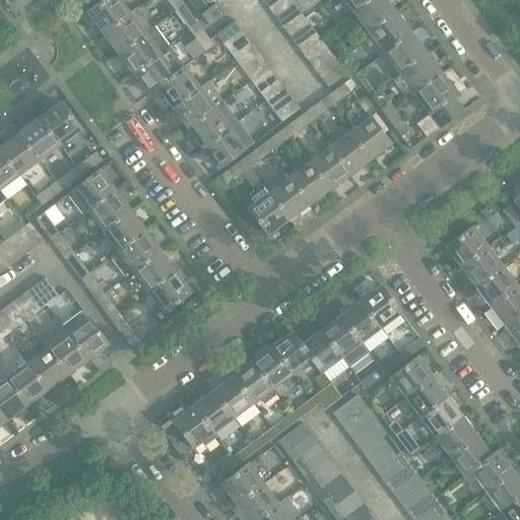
[(130,12),(121,0),(104,0),(87,12),(103,33),(130,12)]
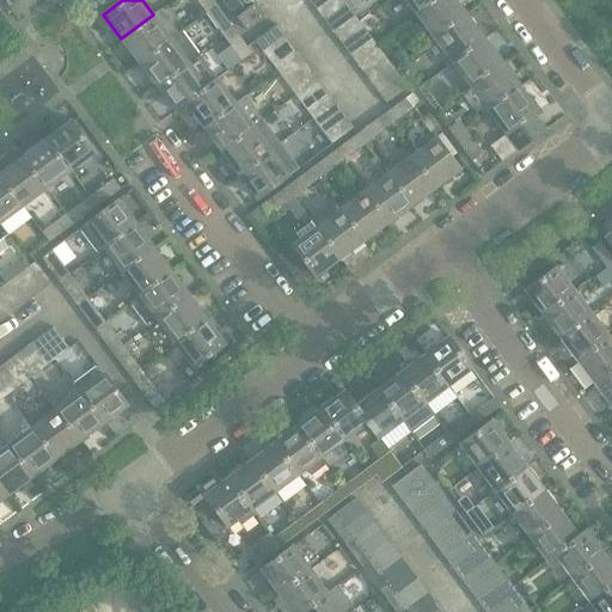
[(216,6),(212,0),(196,0),(206,13),(216,6)]
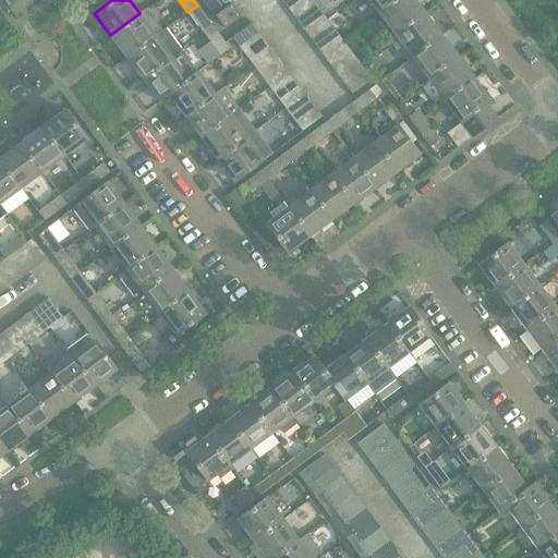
[(281,0),(288,9),(300,0),(281,0)]
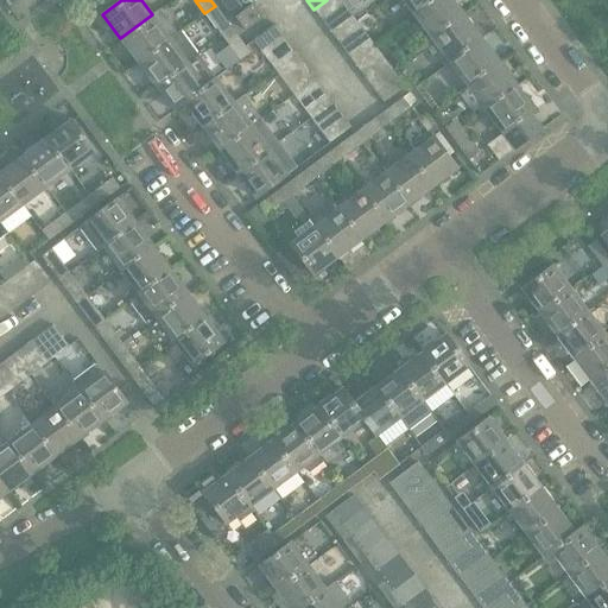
[(323,21),(344,5),(340,0),(327,0),(314,10),(323,21)]
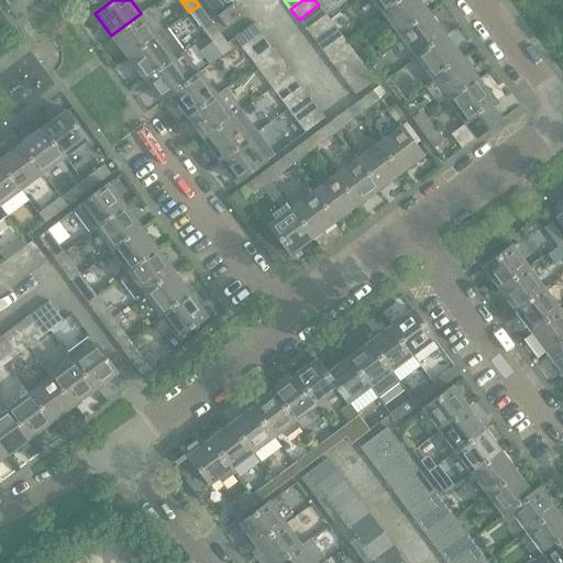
[(401,0),(372,0),(383,14),(401,0)]
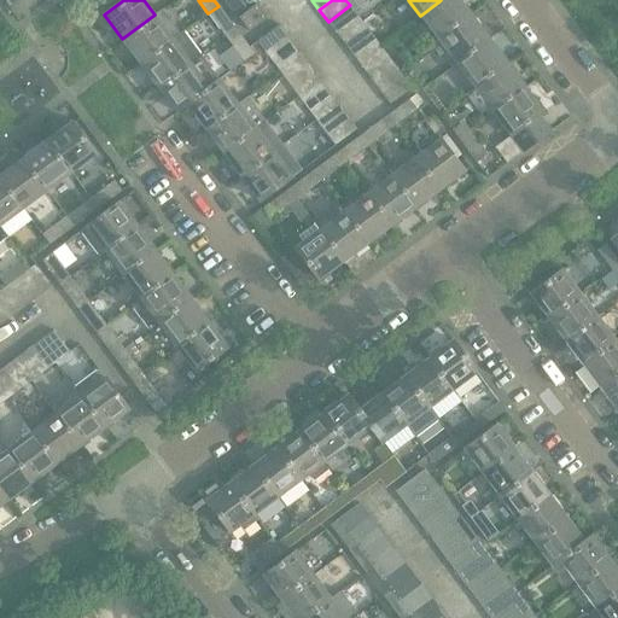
[(471,16),(459,0),(441,0),(420,16),(438,40),(471,16)]
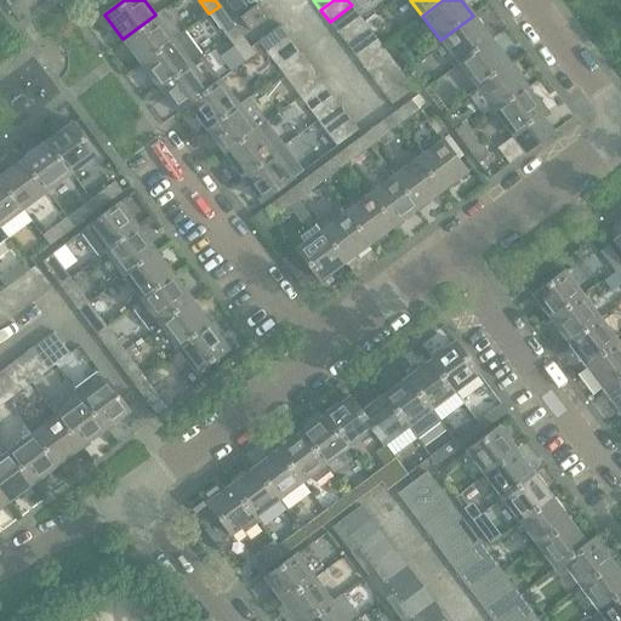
[(268,20),(258,5),(240,18),(251,33),(268,20)]
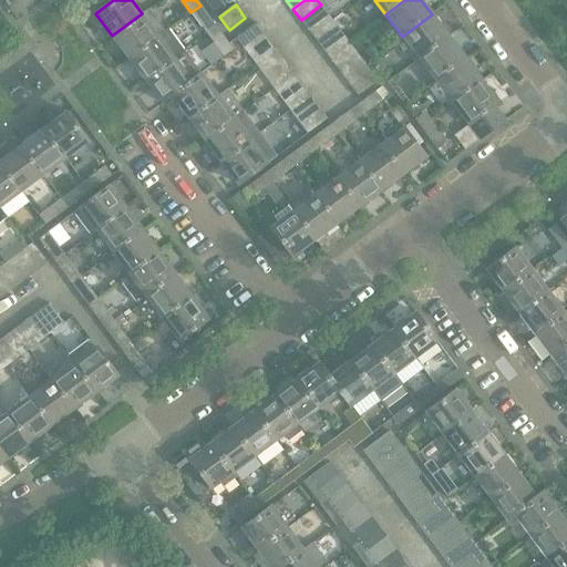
[(309,31),(329,16),(321,4),(301,20),(309,31)]
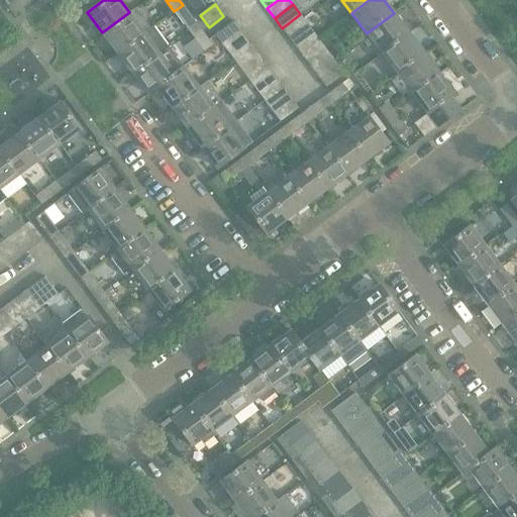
[(192,18),(183,5),(174,11),(184,24),(192,18)]
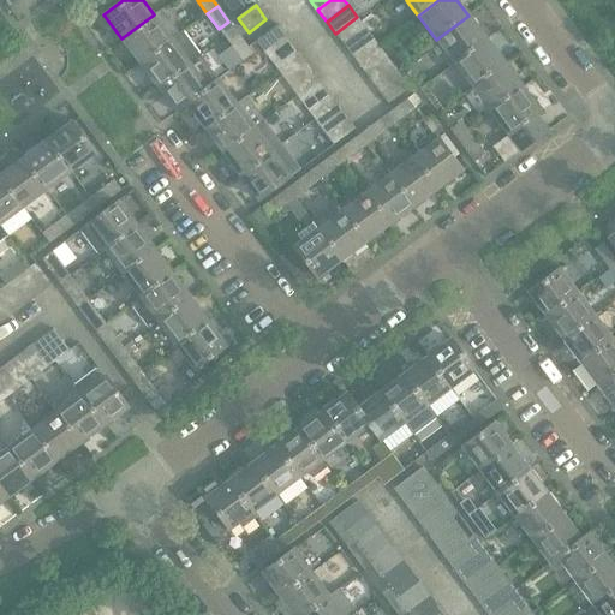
[(121,39),(139,63),(172,40),(180,34),(162,10),(154,15),(121,39)]
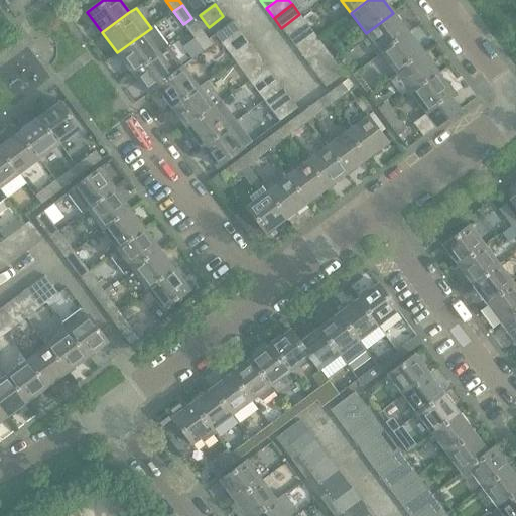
[(408,33),(393,13),(366,33),(381,53),(408,33)]
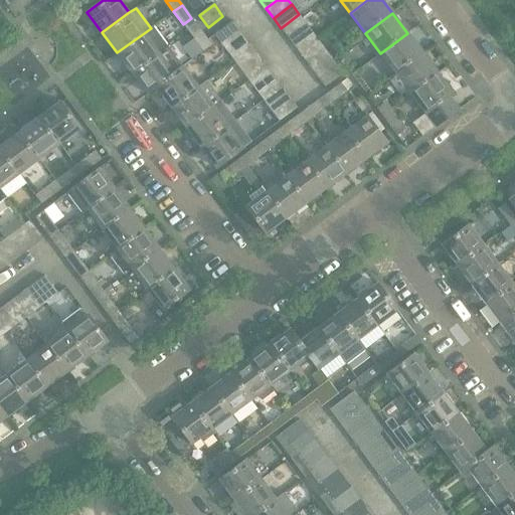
[(288,38),(307,24),(299,14),(281,28),(288,38)]
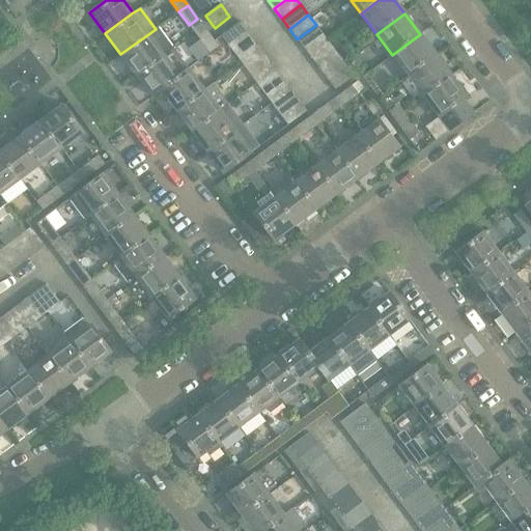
[(228,47),(247,32),(240,22),(221,36),(228,47)]
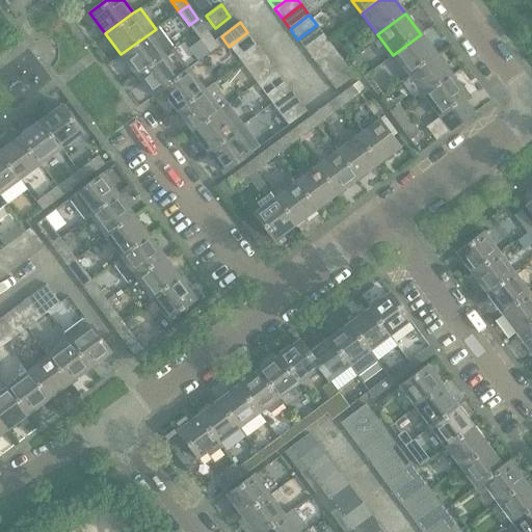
[(304,50),(324,35),(317,25),(297,40),(304,50)]
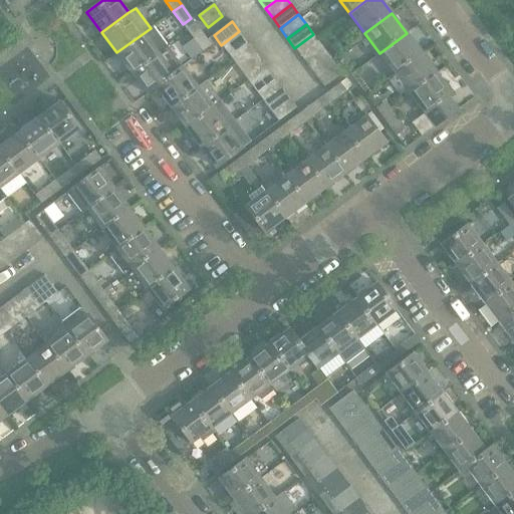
[(212,45),(208,40),(202,31),(193,38),(203,52),(212,45)]
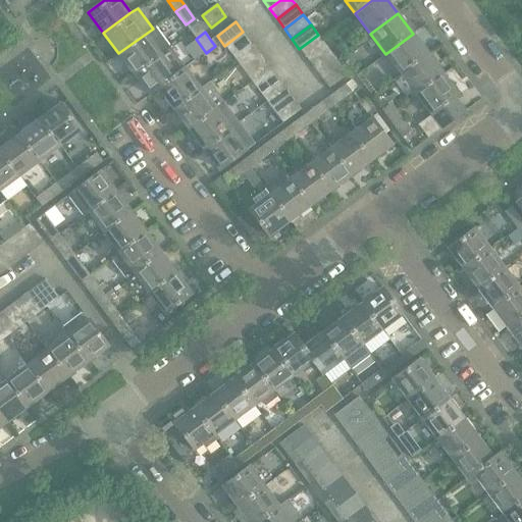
[(231,55),(250,41),(243,32),(224,46),(231,55)]
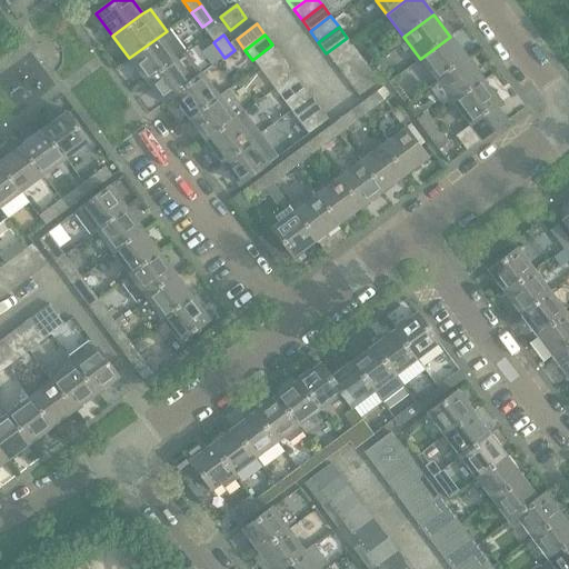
[(176,59),(159,37),(129,58),(146,81),(176,59)]
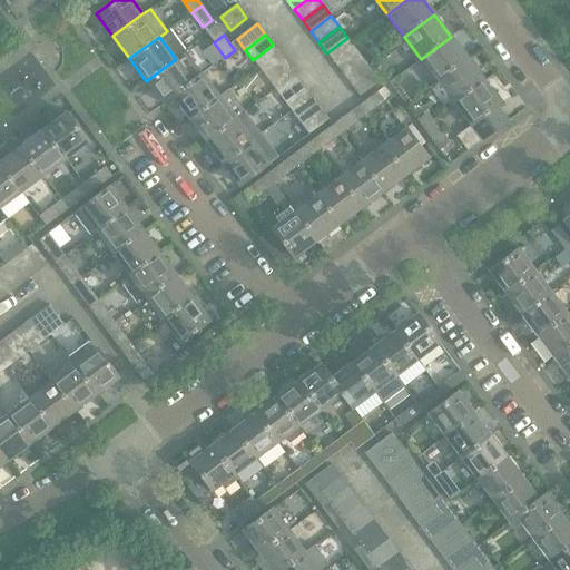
[(468,59),(451,37),(421,59),(438,81),(468,59)]
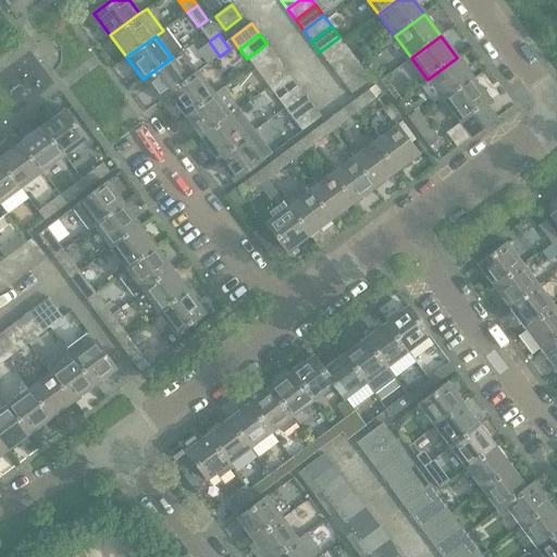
[(327,63),(347,48),(339,37),(319,52),(327,63)]
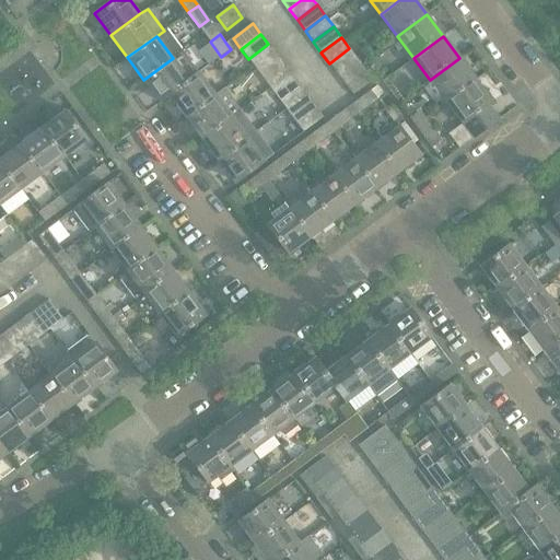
[(256,70),(277,55),(268,44),(248,59),(256,70)]
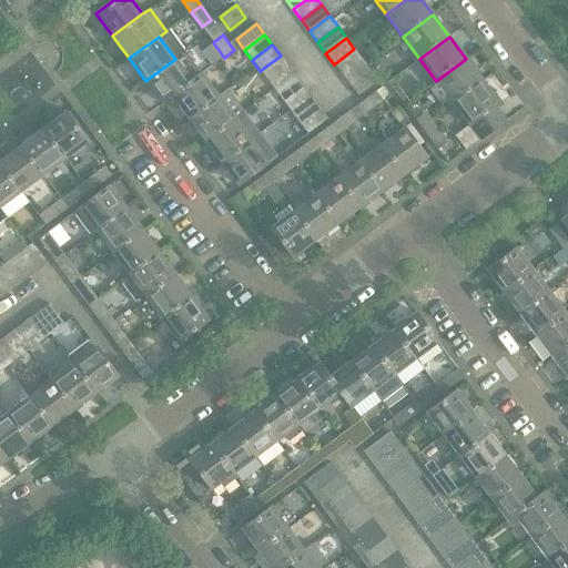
[(342,75),(363,60),(354,49),(334,64),(342,75)]
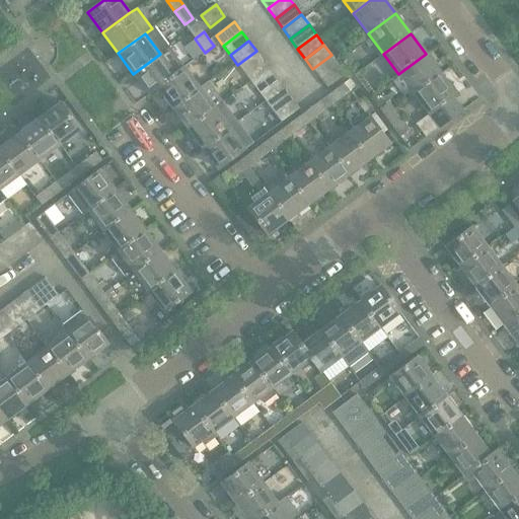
[(149,95),(158,89),(167,82),(166,80),(184,67),(169,47),(160,54),(133,74),(149,95)]
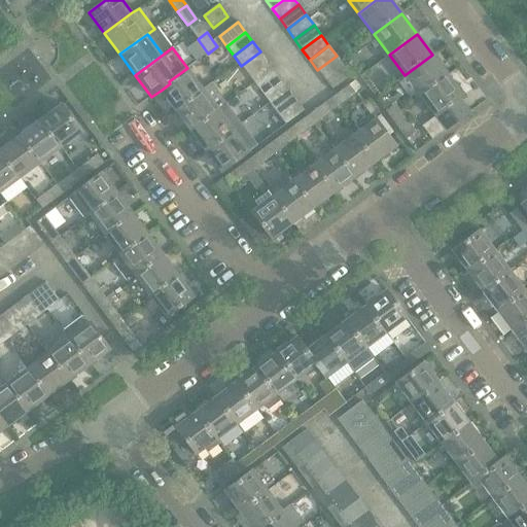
[(248,75),(268,62),(260,51),(241,66),(248,75)]
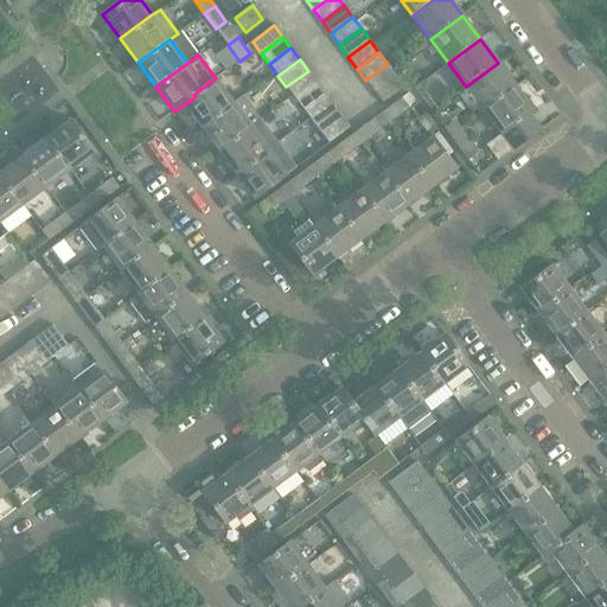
[(516,87),(498,63),(466,87),(484,110),(516,87)]
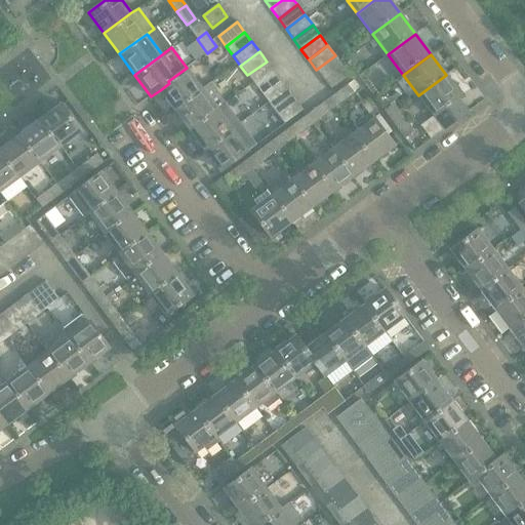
[(323,79),(342,66),(335,55),(316,70),(323,79)]
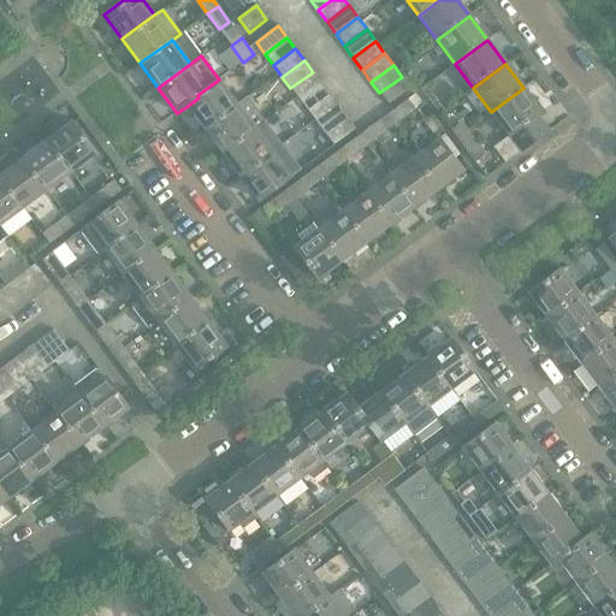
[(298,100),(321,83),(313,72),(290,88),(298,100)]
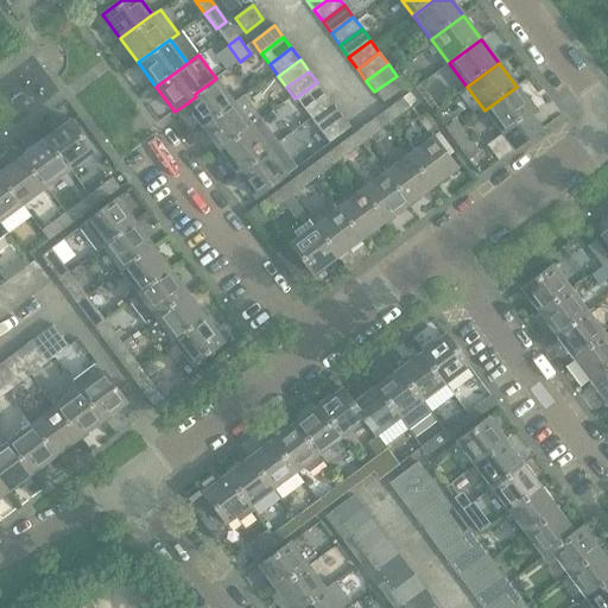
[(382,103),(405,88),(397,76),(374,92),(382,103)]
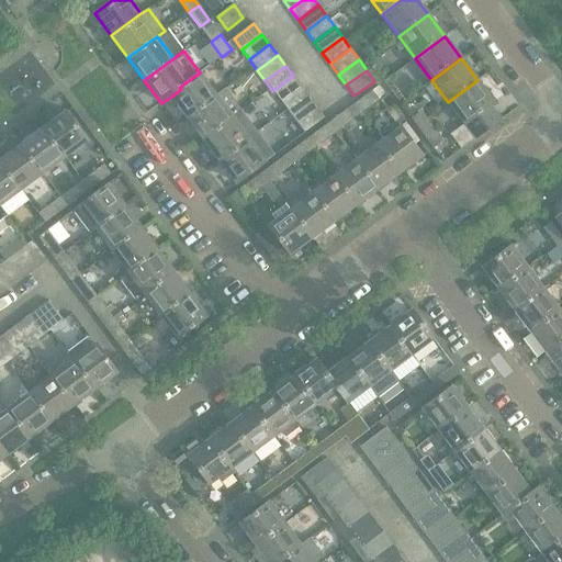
[(216,96),(200,72),(180,87),(181,89),(171,97),(187,116),(216,96)]
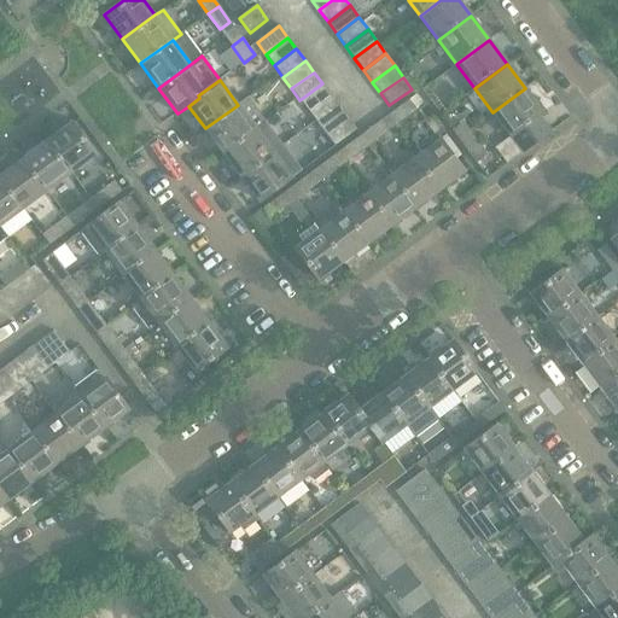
[(308,112),(331,95),(322,83),(299,100),(308,112)]
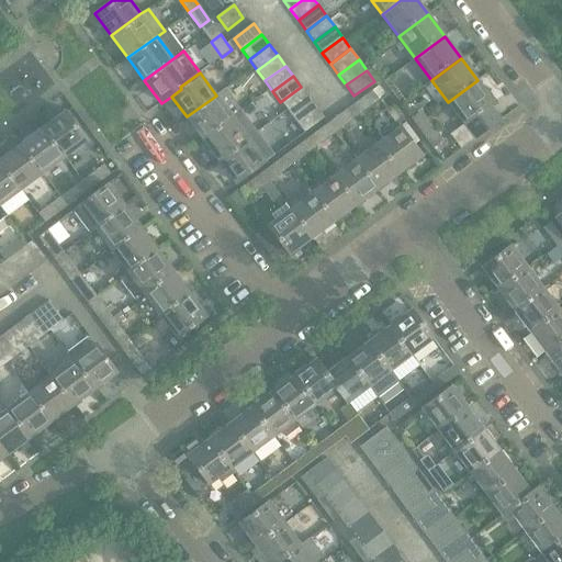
[(494,102),(478,80),(448,102),(464,124),(494,102)]
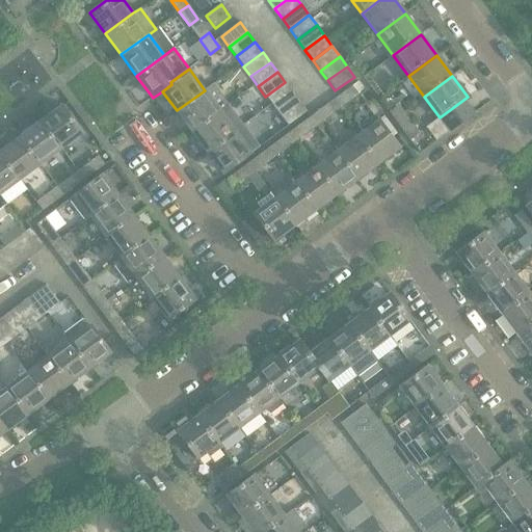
[(273,106),(292,91),(285,82),(265,97),(273,106)]
